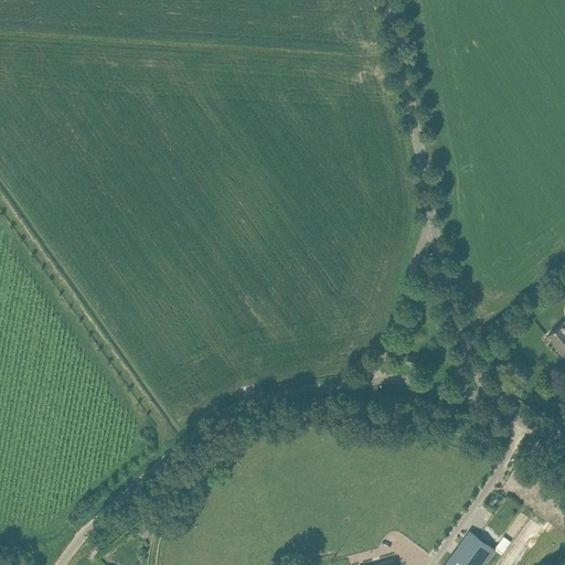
[(564,324),(563,322),(548,334),(558,347),(556,349),(563,355),(564,353),(564,324)]
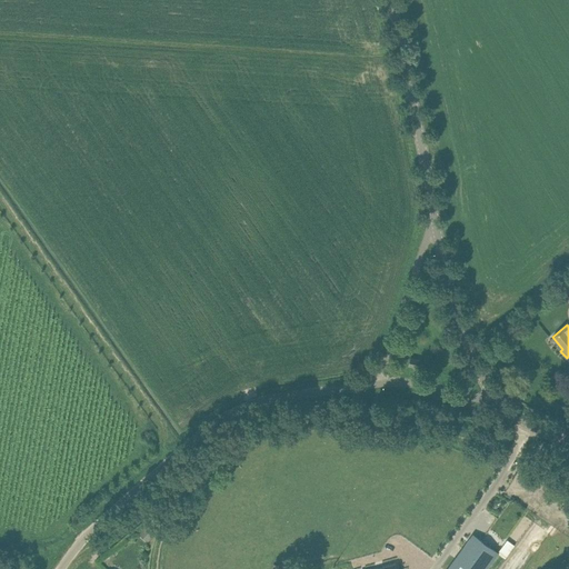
[(408,366),(420,368),(421,360),(410,357),(408,366)]
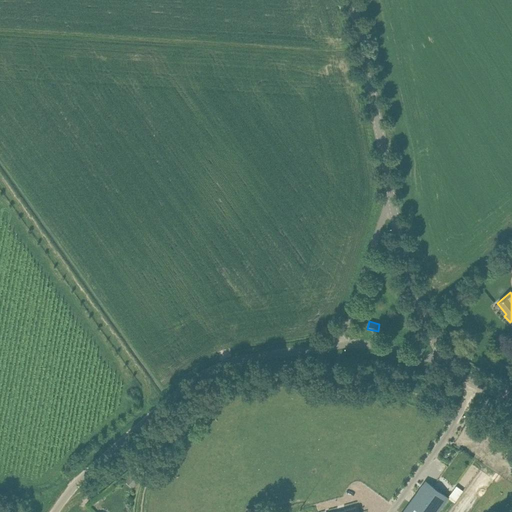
[(128,482),(140,483),(140,472),(128,472),(128,482)]
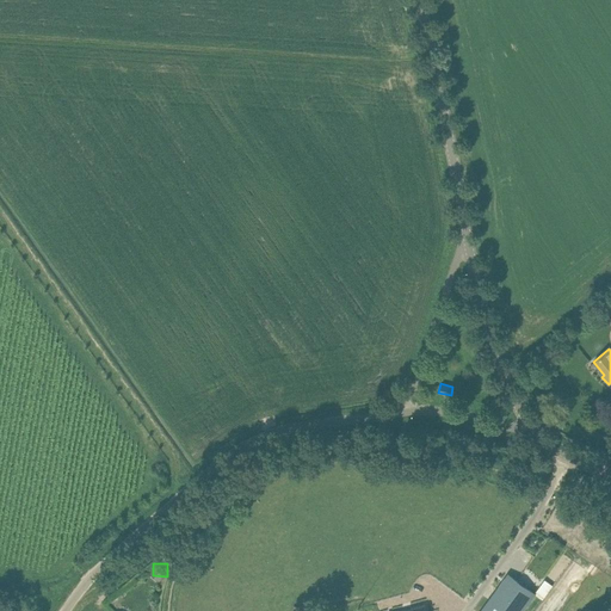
[(481,610),(520,610),(535,593),(508,574),(481,610)]
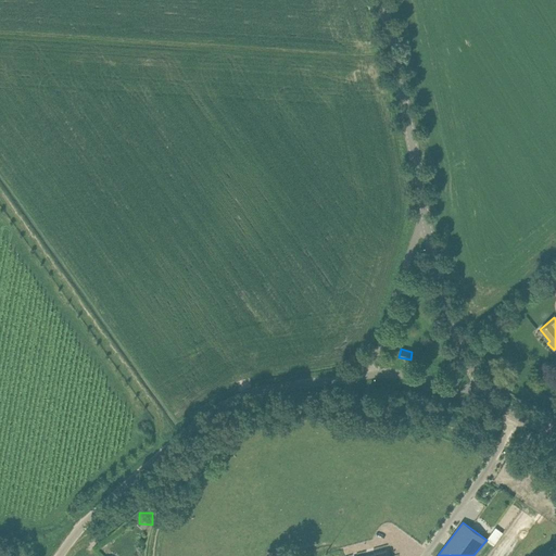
[(488,541),(495,545),(503,531),(495,527),(488,541)]
